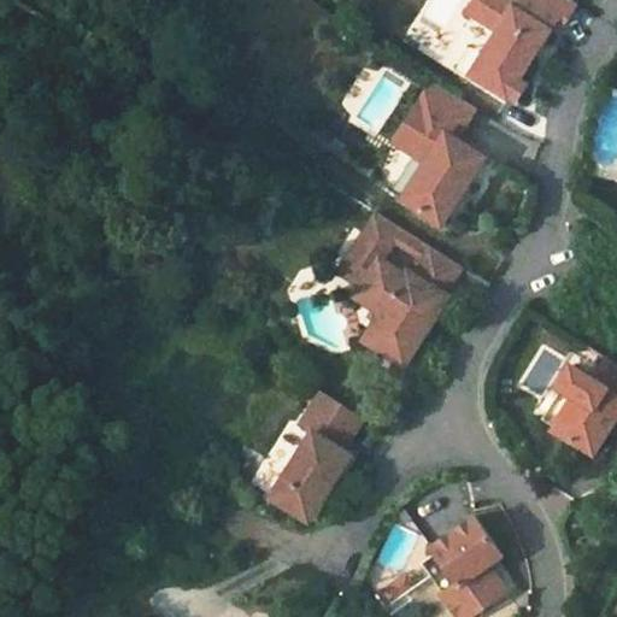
[(568,19),(577,4),(571,0),(516,0),(516,3),(511,0),(475,0),(466,15),(497,34),(469,76),(510,101),(511,99),(517,103),(529,84),(523,81),(546,43),(563,16),(568,19)]
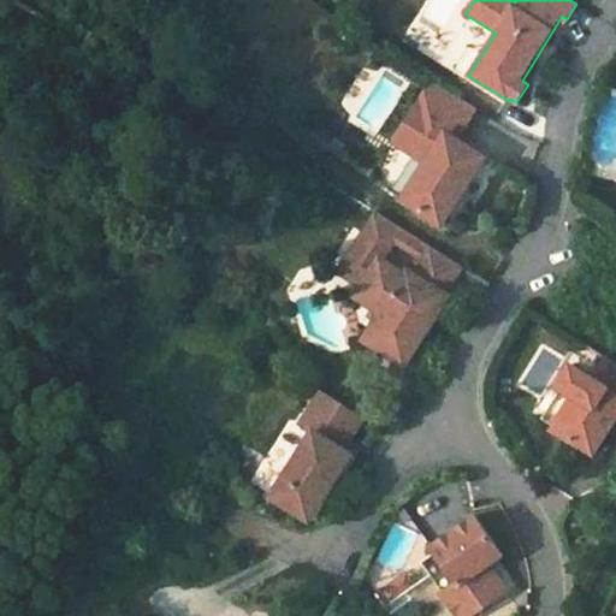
[(475,108),(432,81),(394,141),(427,161),(403,199),(443,224),(486,157),(466,144),(463,149),(454,143),(475,108)]
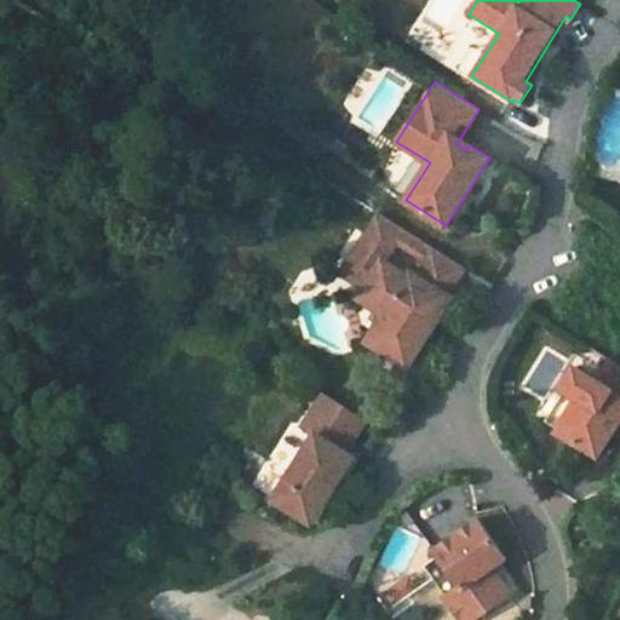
[(373,344),(411,367),(453,300),(449,298),(468,269),(384,217),(349,275),(372,291),(366,302),(391,316),(373,344)]
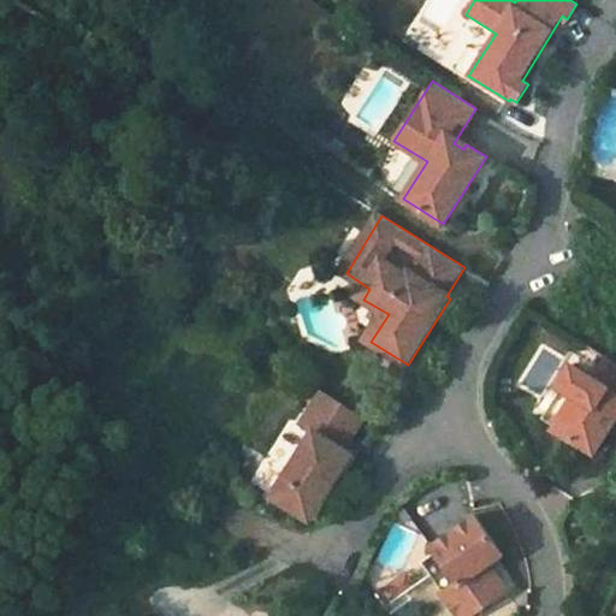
[(615,363),(608,359),(594,379),(570,366),(557,386),(561,389),(573,397),(552,427),(551,431),(591,456),(605,432),(615,418),(615,363)]
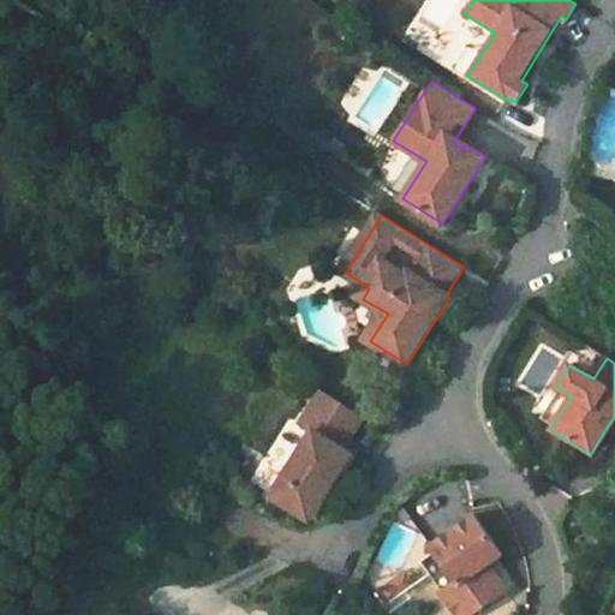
[(560,388),(541,419),(551,427),(572,396),(560,388)]
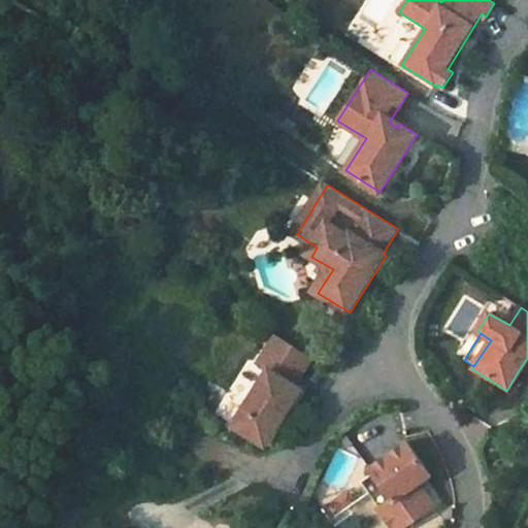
[(315,360),(273,336),(259,360),(267,365),(250,393),(244,390),(231,414),(259,430),(272,407),(283,413),(290,400),(295,402),(306,383),(302,381),(315,360)]
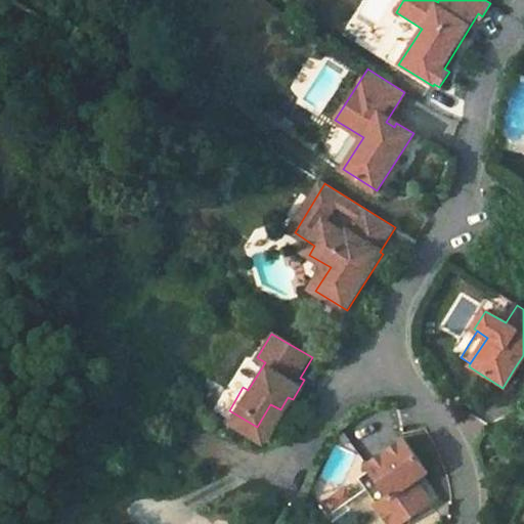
[(523,355),(515,367),(521,372),(523,365),(523,355)]
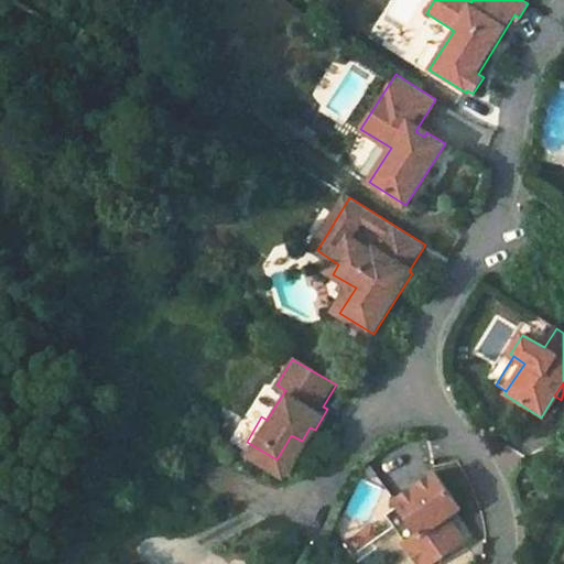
[(382,521),(433,563),(463,528),(440,509),(452,494),(420,467),(390,503),(394,507),(382,521)]
